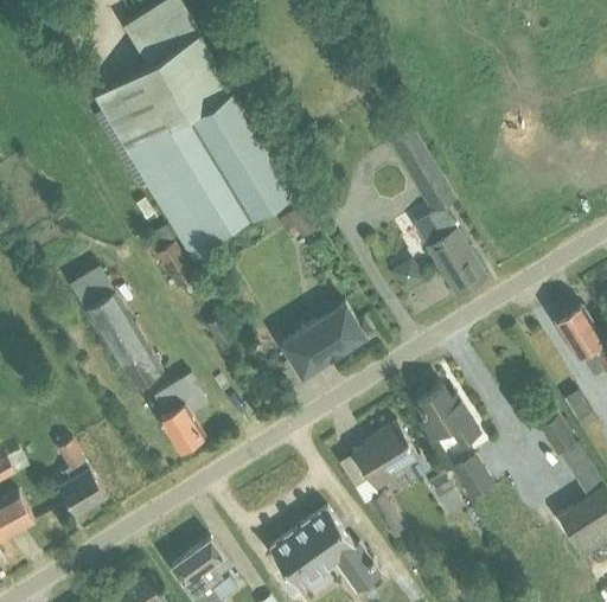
[(166,0),(122,26),(147,69),(95,100),(193,263),(213,250),(210,245),(295,193),(200,36),(179,0),(166,0)]
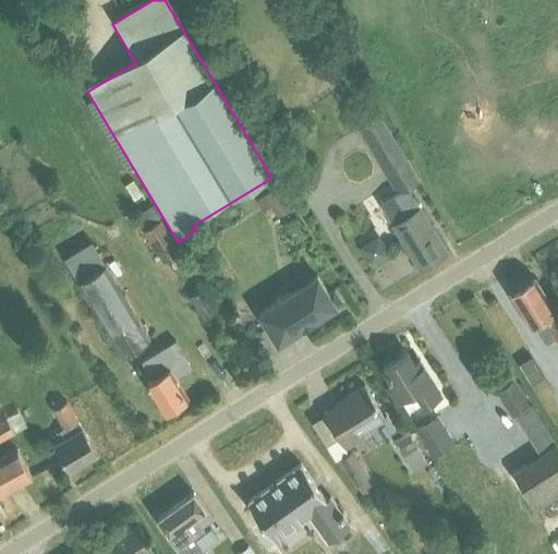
[(420,213),(407,192),(419,185),(379,119),(360,129),(399,196),(381,207),(421,272),(446,256),(420,213)]
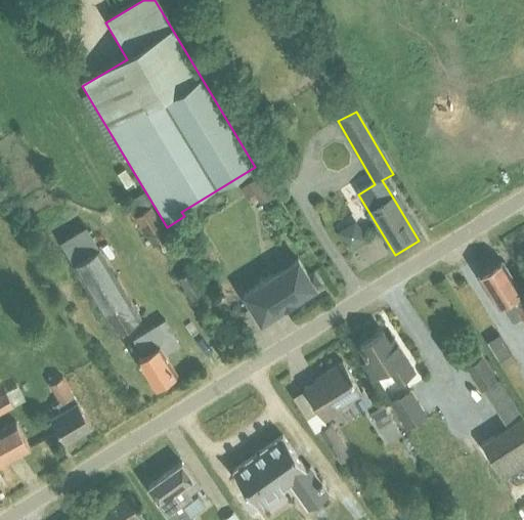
[(129,170),(121,176),(130,191),(139,185),(129,170)]
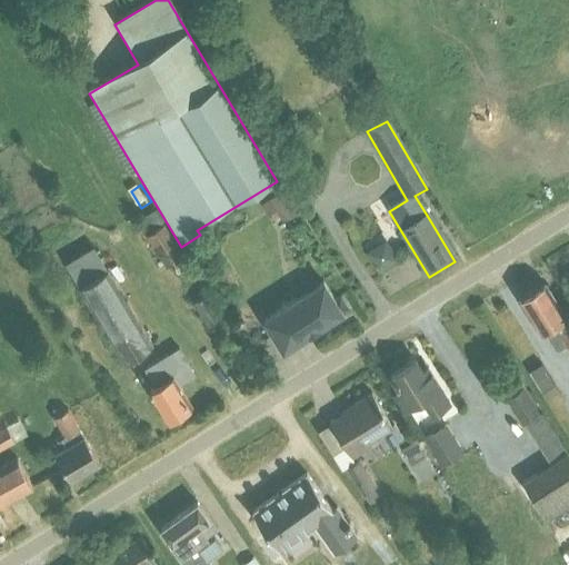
[(282,192),(270,200),(283,224),(297,216),(282,192)]
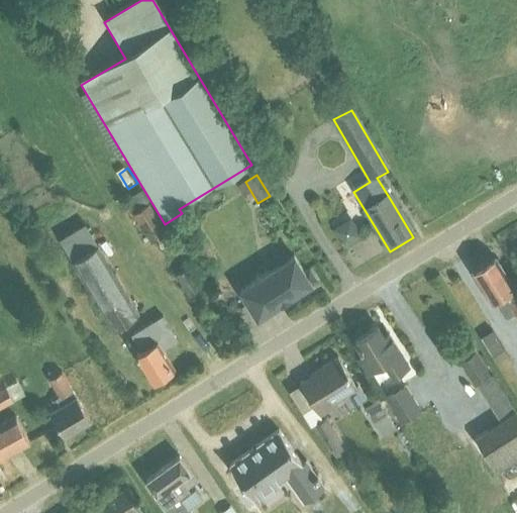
[(139,195),(124,204),(150,246),(166,236),(139,195)]
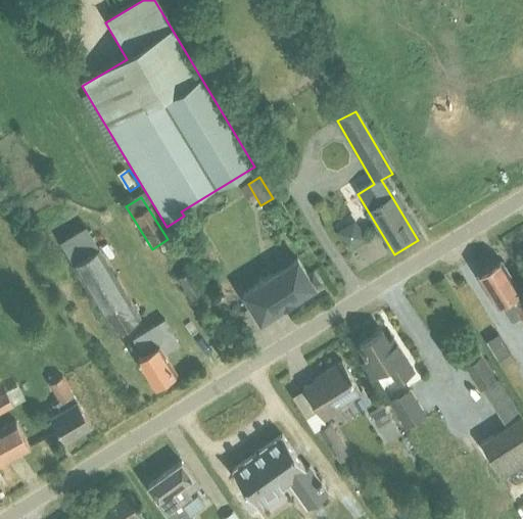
[(355,251),(371,240),(354,221),(340,232),(355,251)]
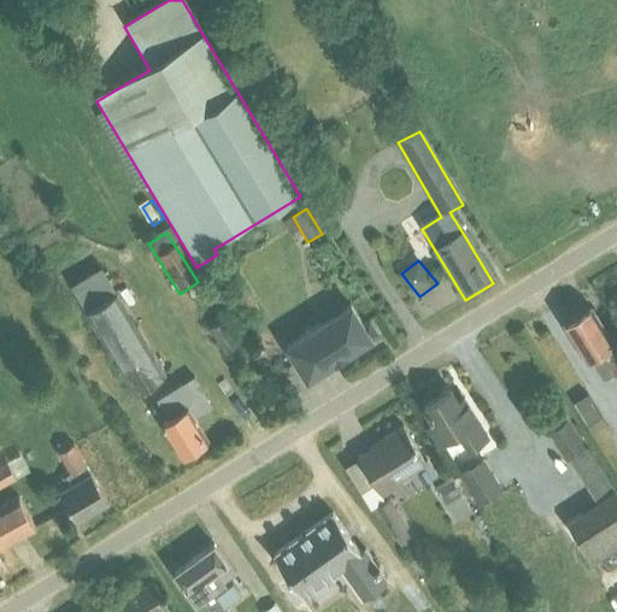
[(106,268),(76,284),(89,310),(121,293),(106,268)]
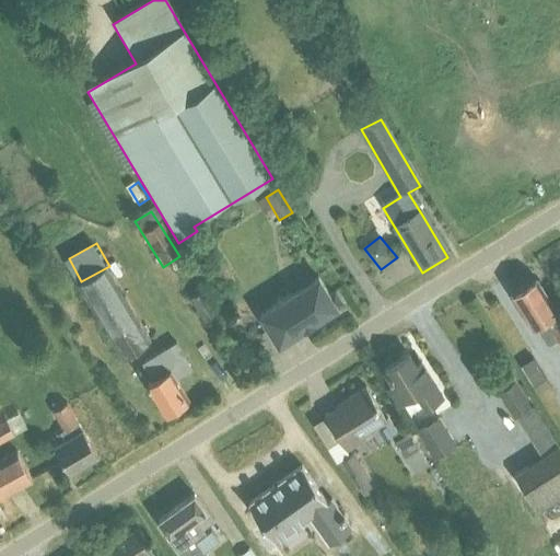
[(106,268),(78,286),(124,361),(130,357),(152,344),(106,268)]
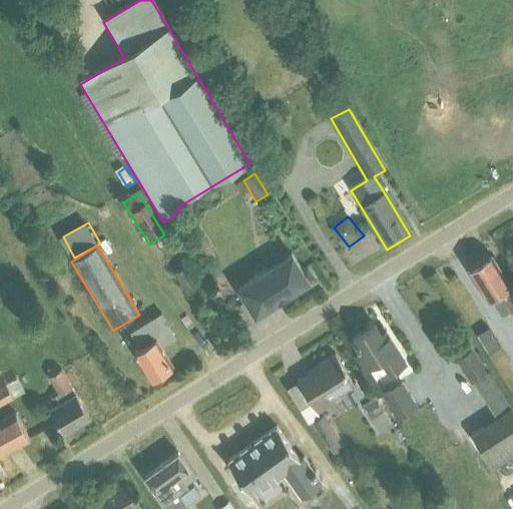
[(314,283),(306,270),(301,273),(292,258),(237,292),(254,320),(277,306),(278,307),(290,300),(289,299),(314,283)]
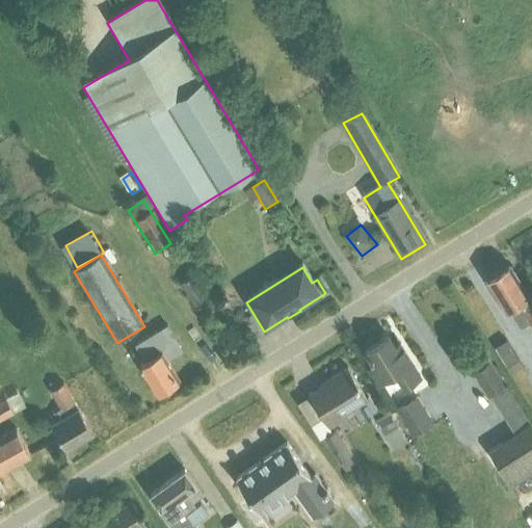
[(490,283),(488,284),(506,314),(519,307),(531,328),(531,297),(529,299),(510,270),(505,274),(499,272),(491,278),(490,283)]
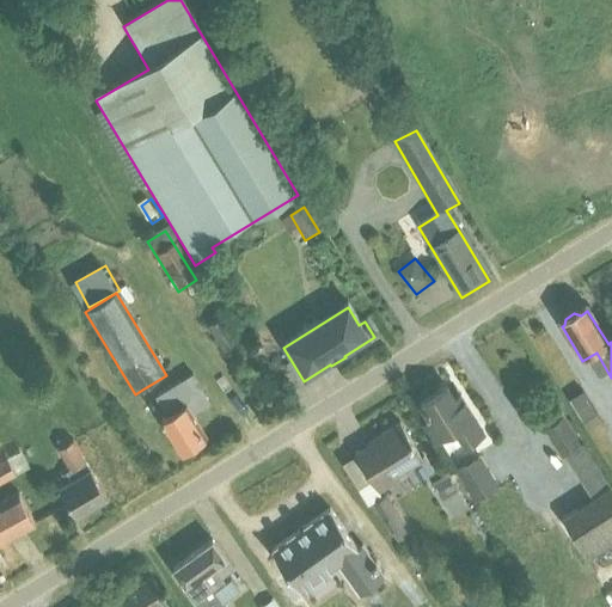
[(220,319),(207,327),(224,354),(237,345),(220,319)]
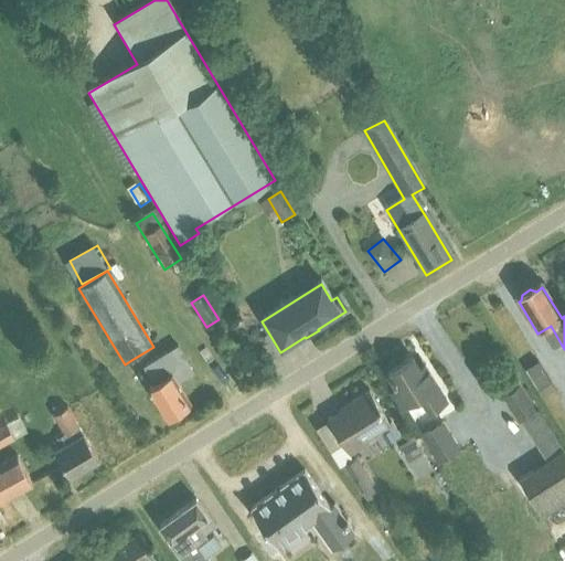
[(155,389),(148,393),(167,423),(190,409),(178,387),(192,378),(176,351),(156,363),(161,372),(149,380),(155,389)]
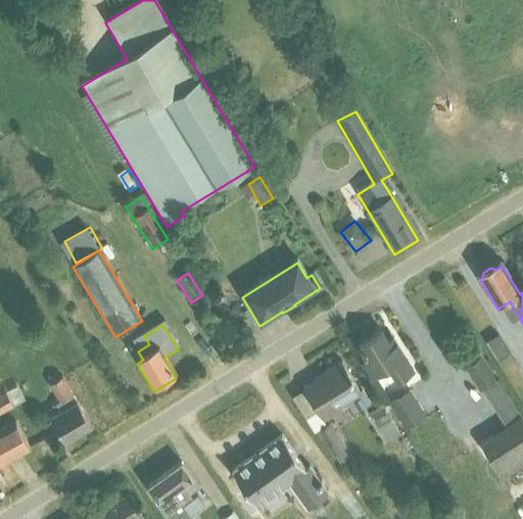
[(383,334),(361,348),(369,362),(364,365),(374,379),(376,378),(383,388),(396,380),(399,383),(414,374),(394,342),(389,345),(383,334)]
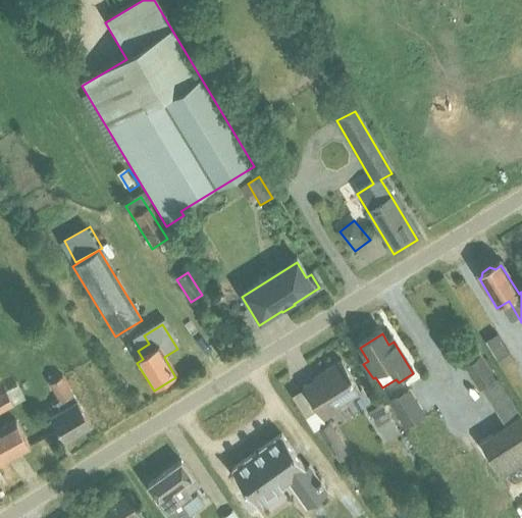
[(497,337),(485,344),(498,362),(508,355),(497,337)]
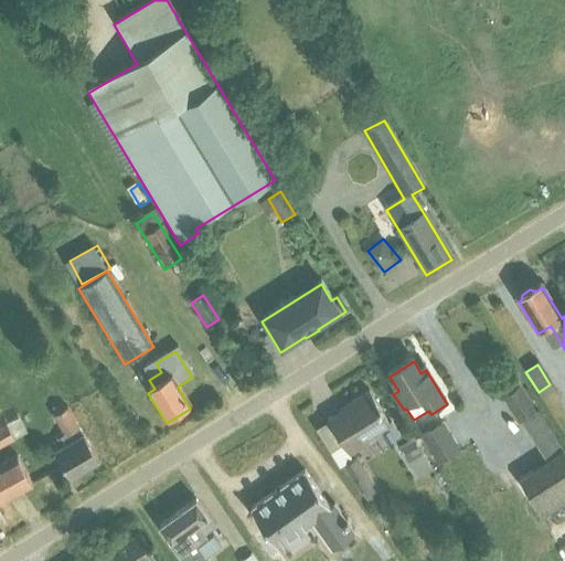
[(563,455),(541,421),(514,378),(497,389),(523,432),(546,466),(520,483),(544,520),(564,506),(564,455),(564,454),(563,455)]
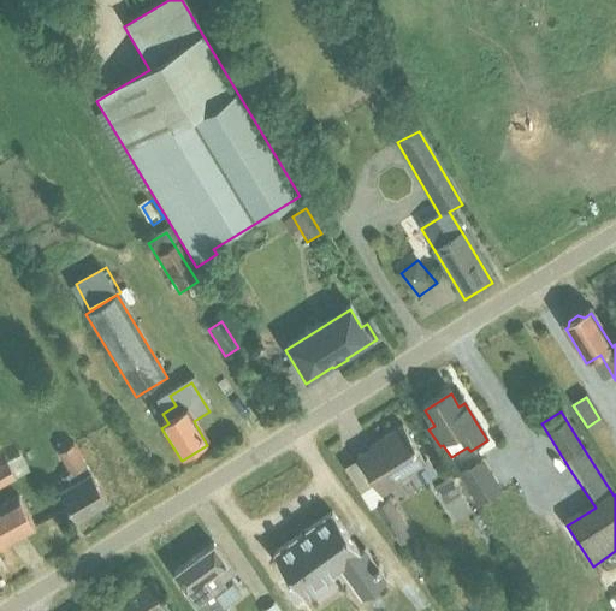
[(359,461),(360,462),(345,470),(361,497),(375,487),(381,498),(398,487),(396,484),(409,475),(419,490),(437,479),(427,463),(426,464),(404,429),(384,442),(385,444),(359,461)]
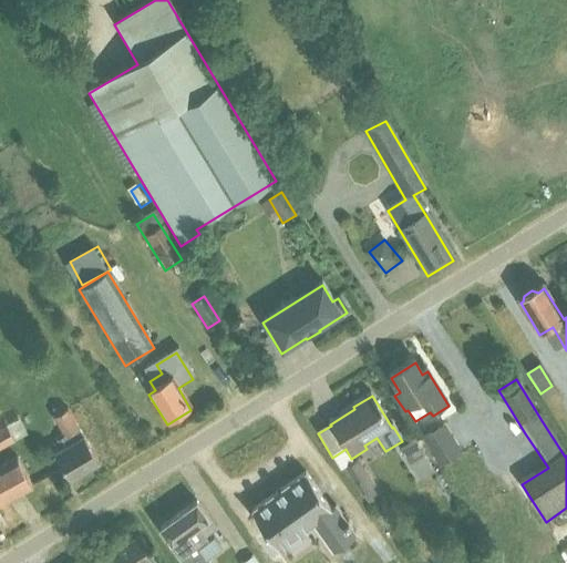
[(71,483),(99,466),(66,412),(53,420),(65,439),(60,442),(64,449),(54,456),(71,483)]
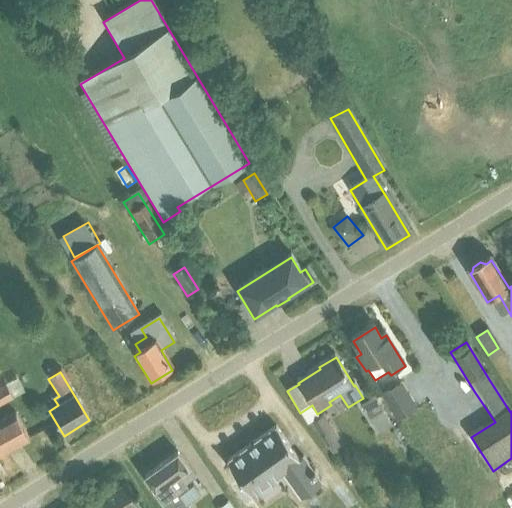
[(0,406),(10,400),(3,387),(0,388),(0,406)]
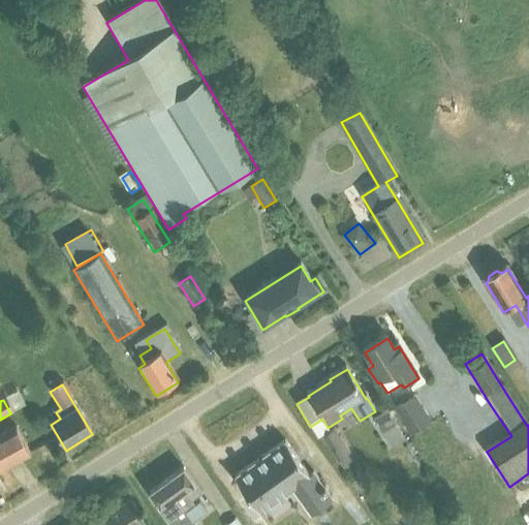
[(410,402),(396,411),(411,435),(426,426),(410,402)]
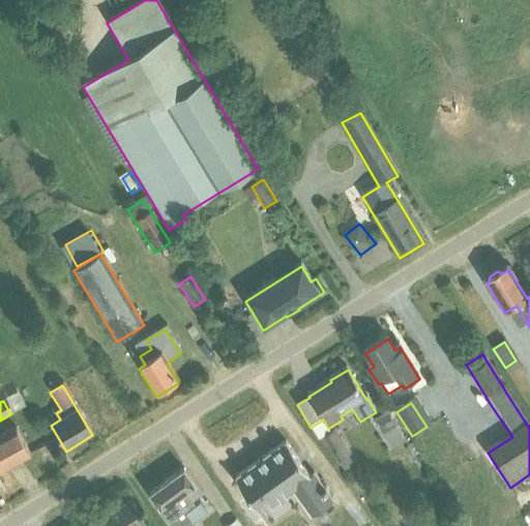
[(0,472),(29,457),(15,431),(0,439),(0,472)]
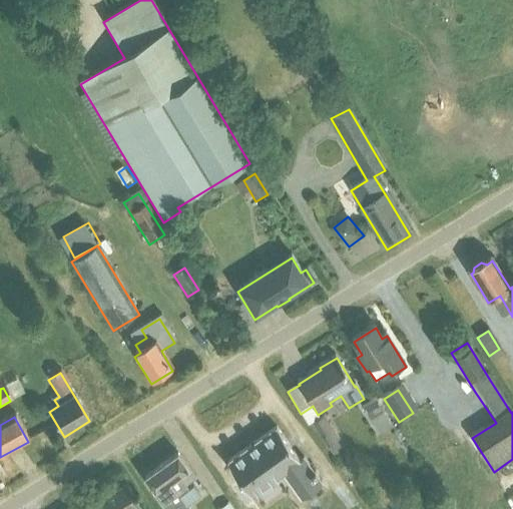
[(338,443),(340,442),(325,418),(313,425),(328,449),(338,443)]
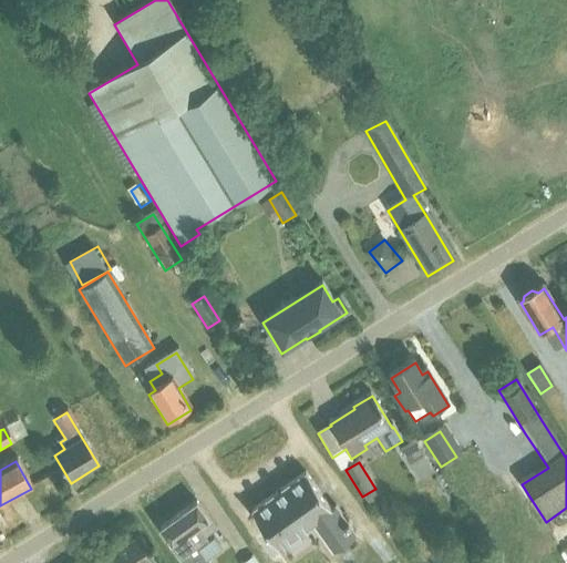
[(306,474),(251,513),(278,550),(313,525),(326,543),(347,529),(348,529),(354,536),(353,538),(353,539),(356,538),(349,528),(350,526),(349,524),(348,525),(336,509),(332,511),(306,474)]
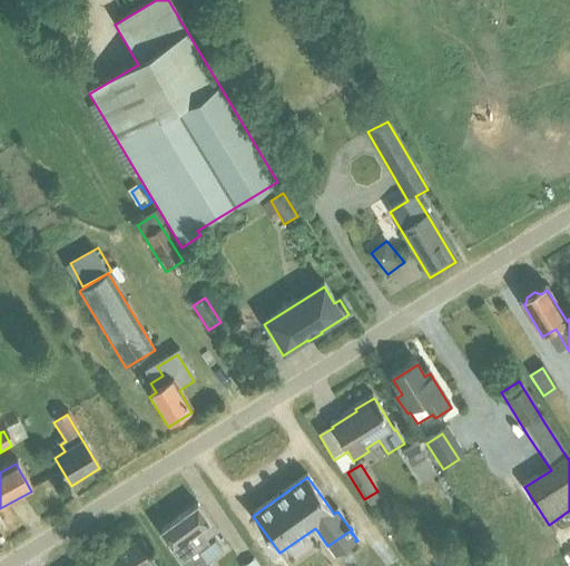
[(375,493),(364,499),(369,506),(379,499),(375,493)]
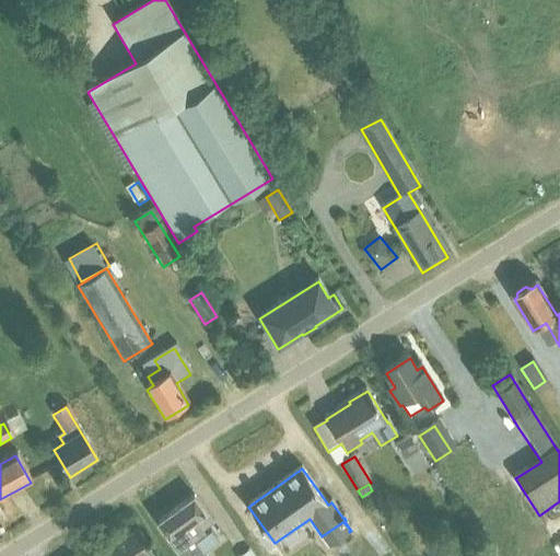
[(193,499),(159,524),(182,555),(203,555),(196,545),(206,539),(201,533),(212,525),(193,499)]
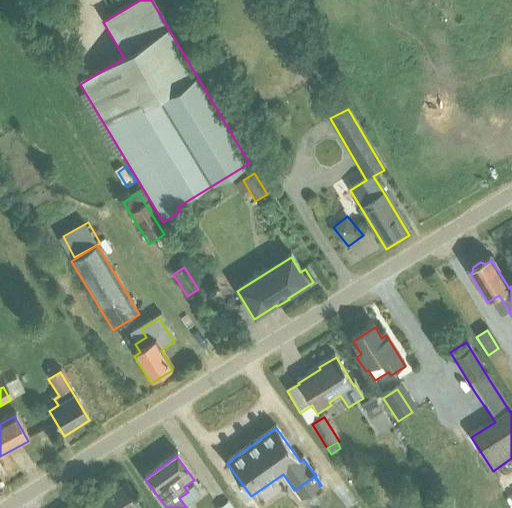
[(138,507),(135,503),(138,501),(129,486),(95,507),(138,507)]
